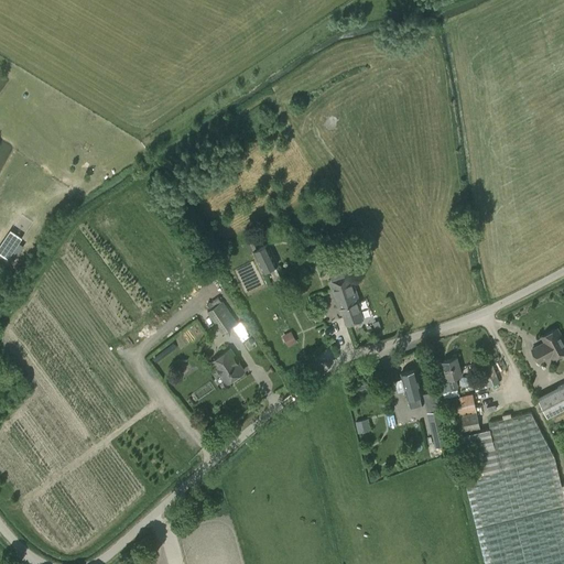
[(264,271),(278,264),(268,245),(258,249),(255,241),(248,245),(251,252),(256,251),(264,271)]
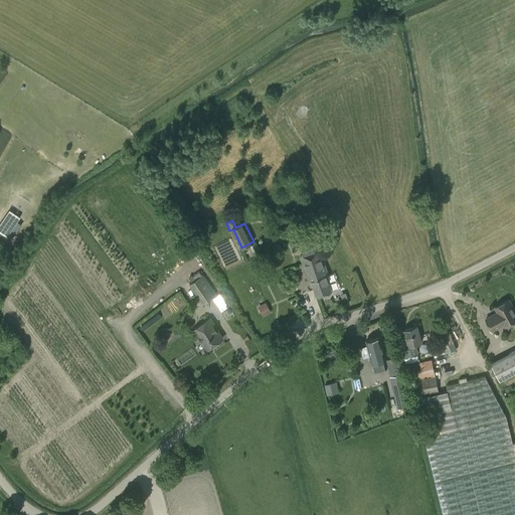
[(294,221),(279,228),(284,238),(299,231),(294,221)]
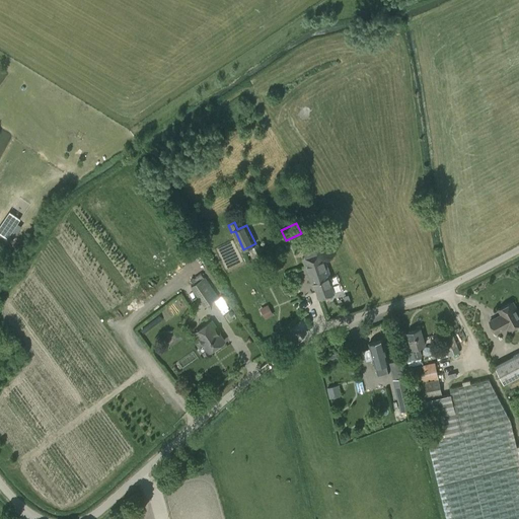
[(305,257),(302,257),(311,283),(313,282),(319,298),(335,293),(328,277),(330,277),(322,251),(319,252),(316,242),(302,247),(305,257)]
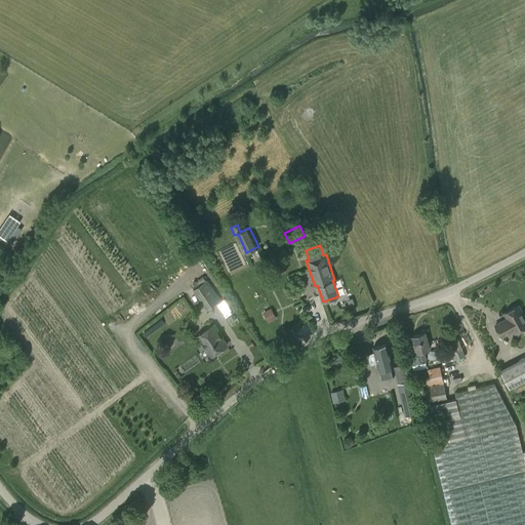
[(207,310),(220,299),(206,280),(193,289),(207,310)]
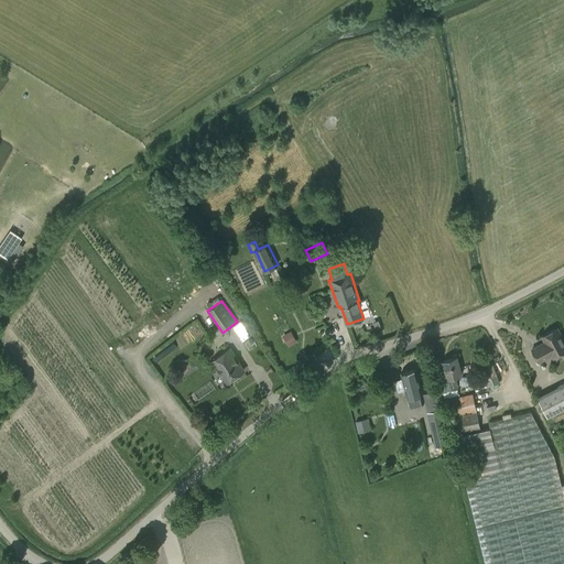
[(234,325),(240,336),(248,332),(241,321),(234,325)]
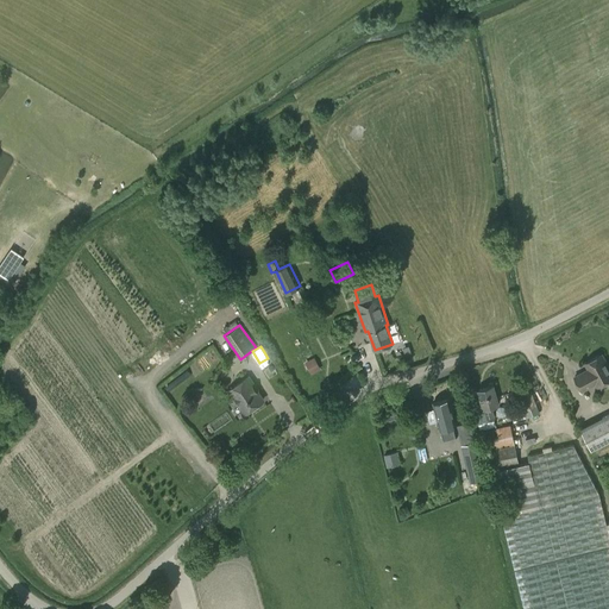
[(588,370),(575,377),(582,391),(608,376),(608,368),(602,355),(584,364),(588,370)]
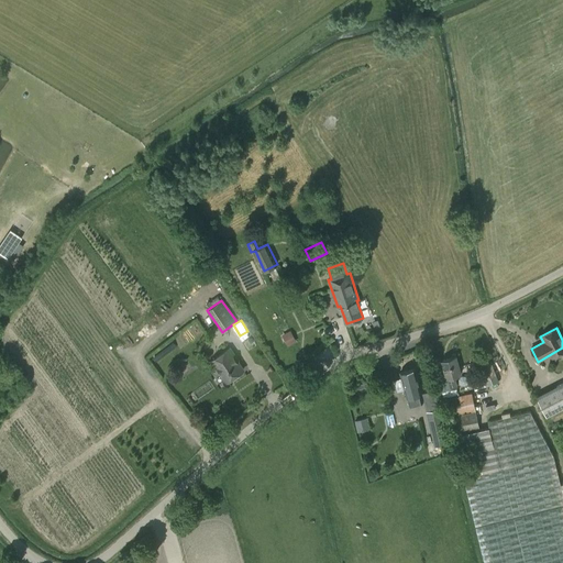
[(283,337),(288,348),(296,343),(289,332),(283,337)]
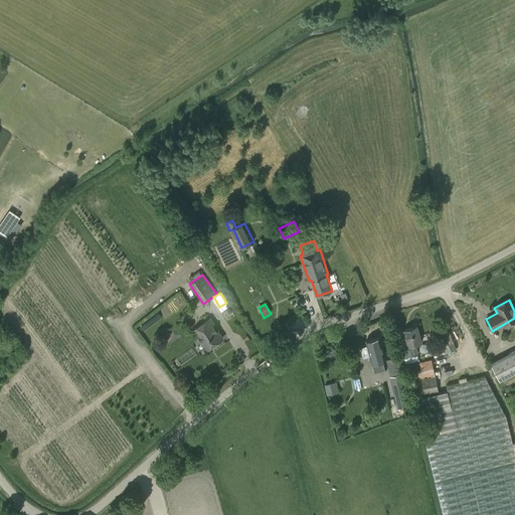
[(197,337),(198,337),(207,349),(222,338),(216,329),(215,330),(208,319),(193,330),(197,337)]
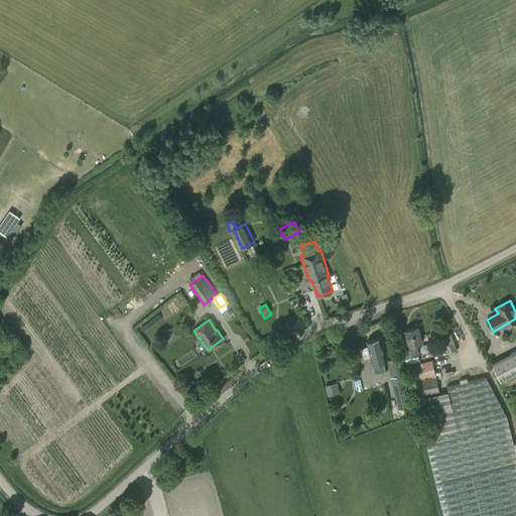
[(418,354),(416,344),(422,343),(417,327),(405,330),(407,339),(401,340),(403,348),(409,346),(412,356),(418,354)]
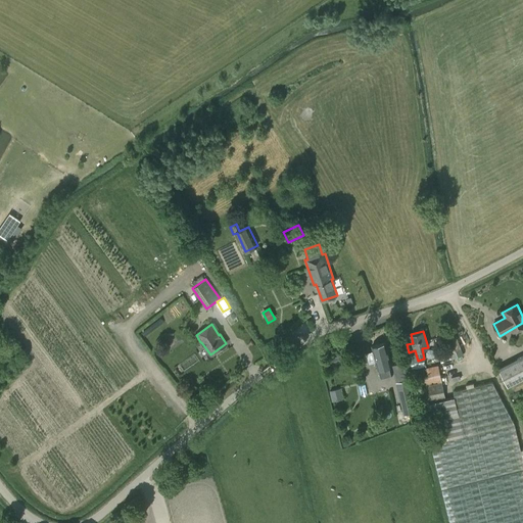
[(461,349),(456,335),(444,339),(449,352),(461,349)]
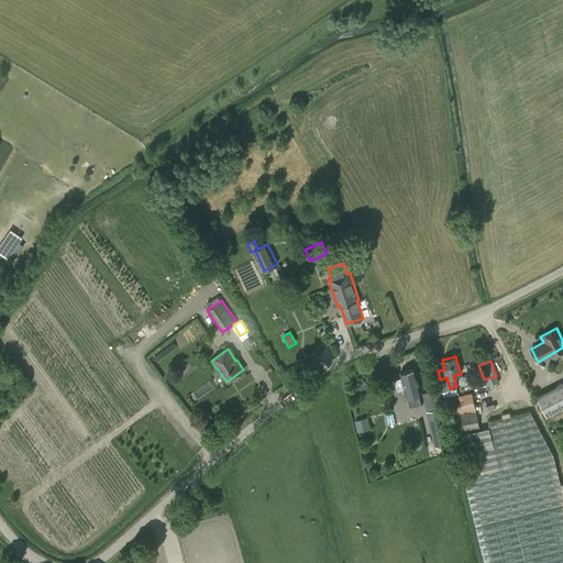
[(424,404),(422,393),(416,367),(400,371),(407,397),(412,395),(415,406),(424,404)]
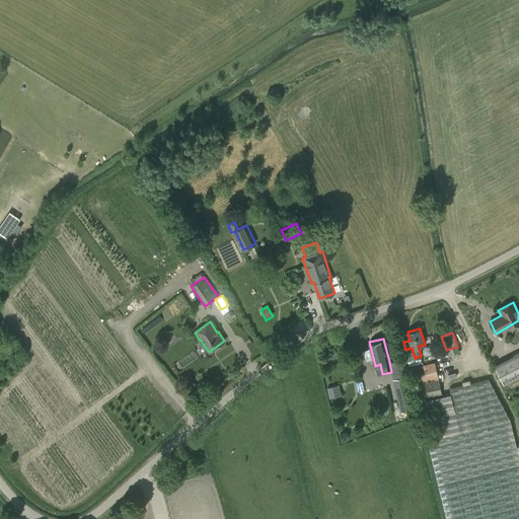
[(518,355),(496,367),(505,385),(518,377),(518,355)]
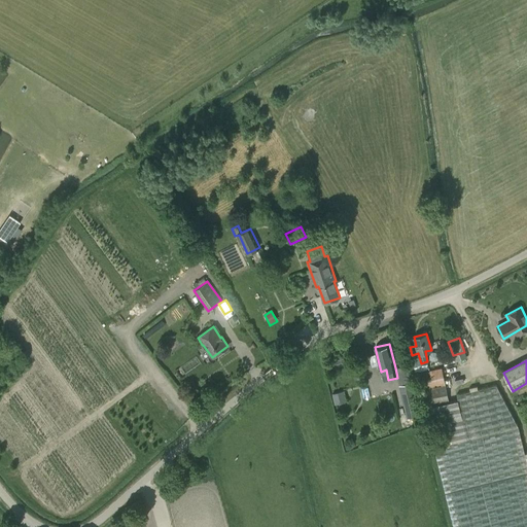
[(424,406),(449,401),(442,367),(417,373),(424,406)]
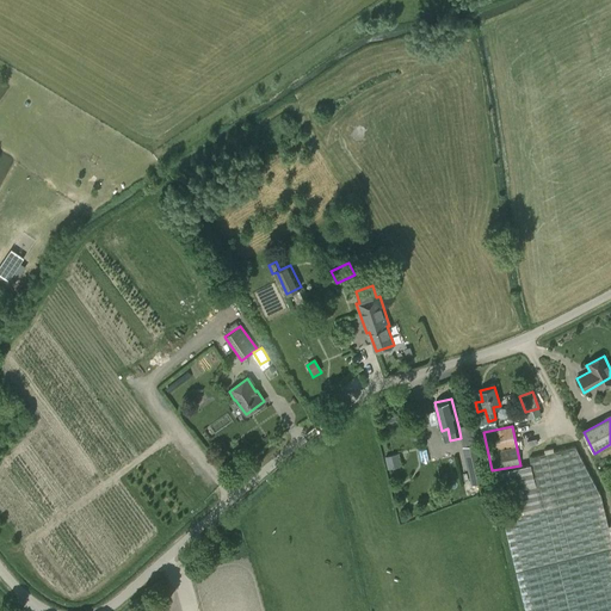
[(482,467),(477,445),(463,449),(468,470),(482,467)]
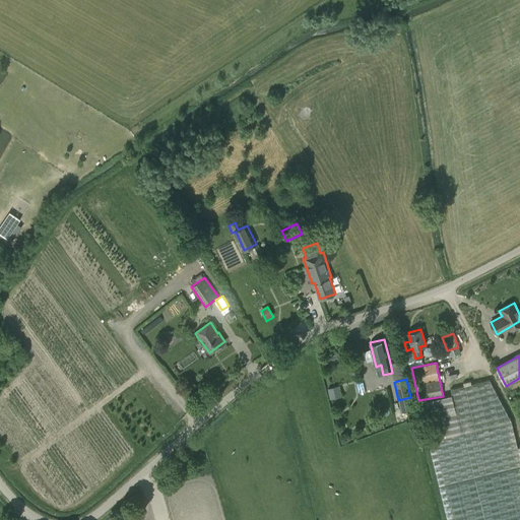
[(423,414),(436,411),(438,418),(442,438),(429,441),(447,519),(519,519),(519,445),(517,446),(511,420),(490,379),(450,389),(452,394),(433,399),(419,402),(423,414)]
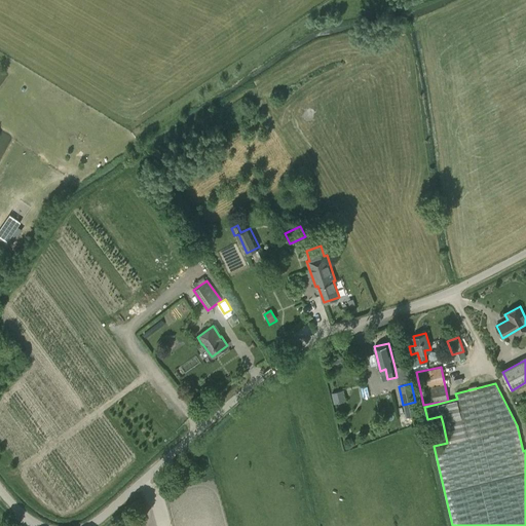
[(343,390),(332,393),(334,403),(345,401),(343,390)]
